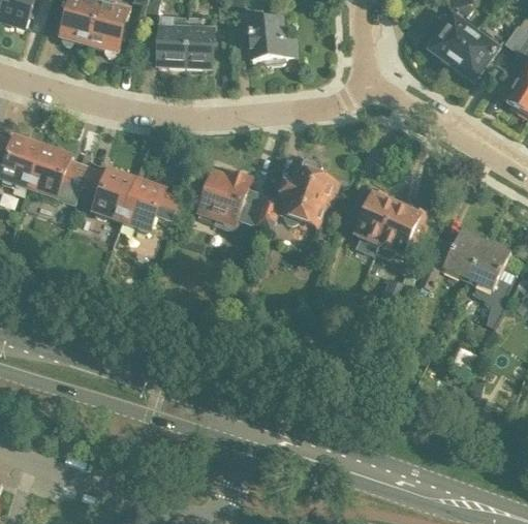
[(4,0),(0,16),(0,20),(2,21),(3,24),(10,27),(12,25),(25,29),(34,0),(4,0)]
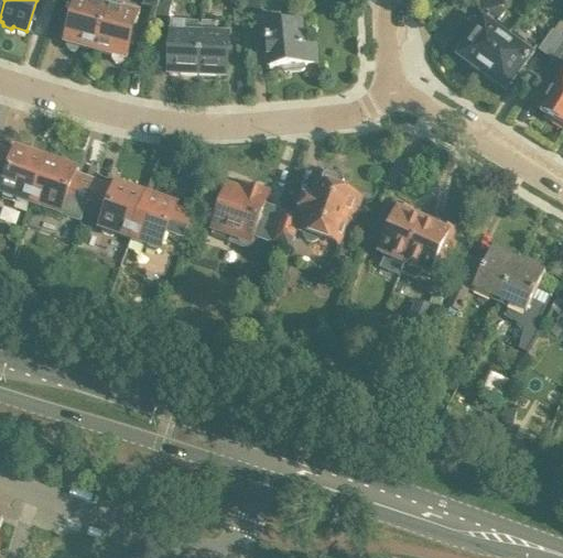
[(78,44),(78,43),(94,47),(107,0),(75,0),(65,39),(67,40),(67,43),(67,44),(68,46),(71,46),(73,47),(76,46),(78,44)]
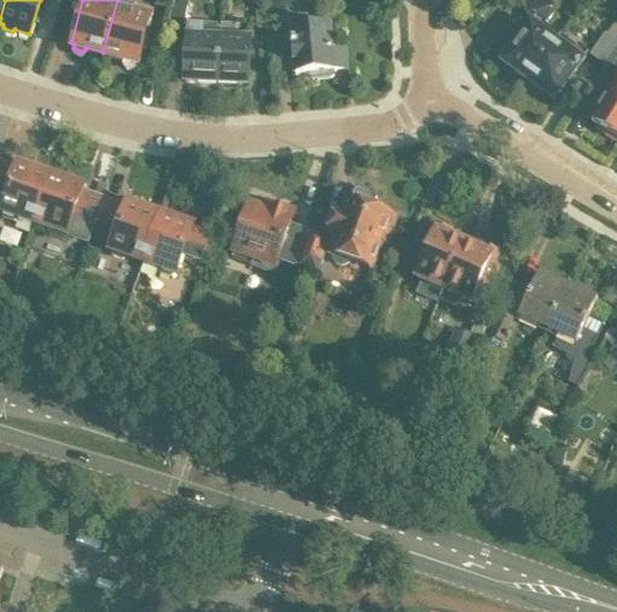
[(117,0),(103,52),(123,57),(124,63),(126,65),(131,66),(133,66),(134,65),(137,60),(138,60),(152,6),(131,0),(117,0)]
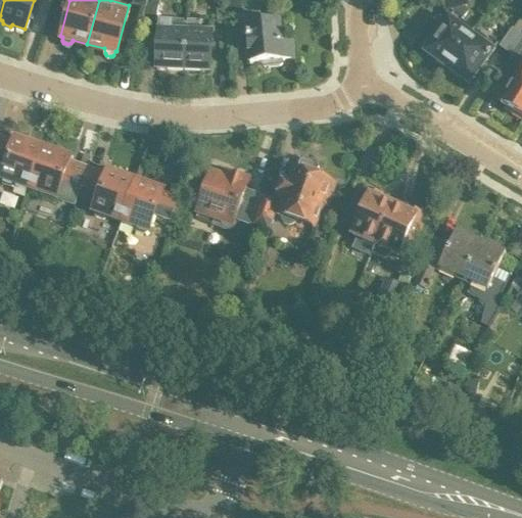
[(145,0),(145,3),(142,15),(154,18),(158,0),(145,0)]
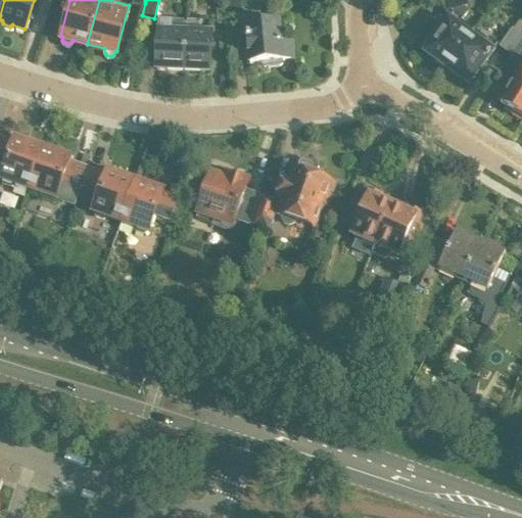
[(227,0),(227,2),(228,10),(228,14),(241,13),(240,0),(227,0)]
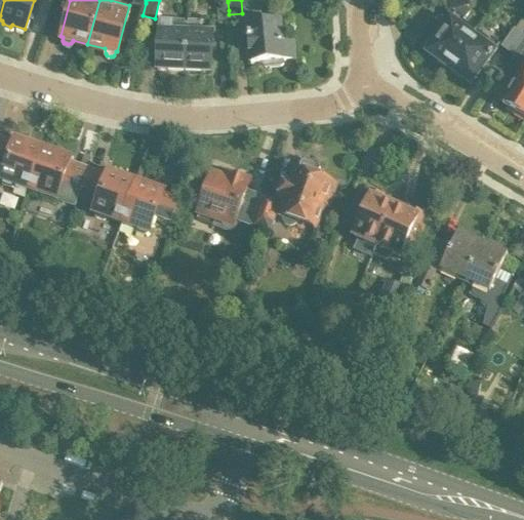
[(422,46),(426,48),(437,56),(437,61),(446,67),(472,32),(459,23),(470,7),(465,4),(464,0),(443,0),(448,17),(434,38),(432,37),(430,37),(427,37),(425,38),(422,41),(421,43),(422,46)]
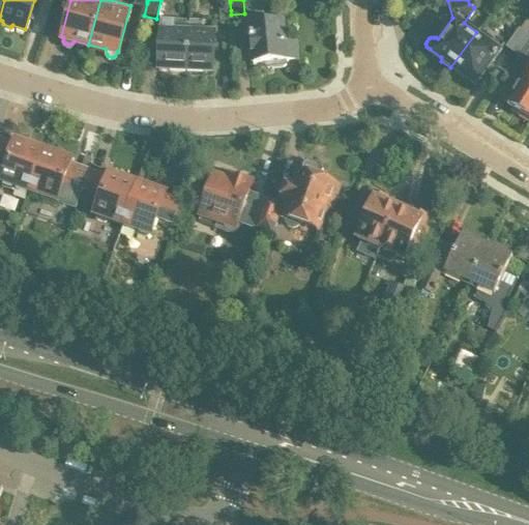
[(219,3),(221,21),(231,20),(230,2),(219,3)]
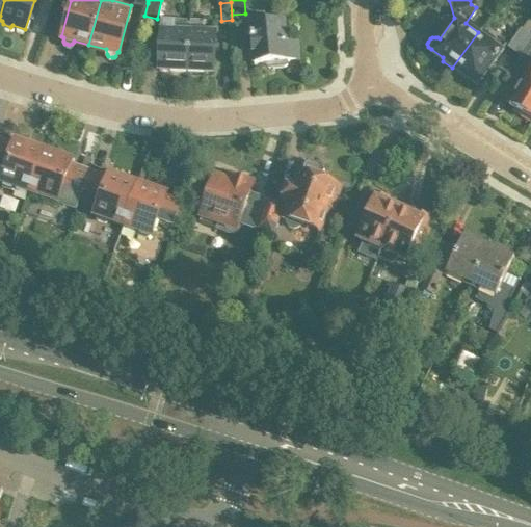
[(189,16),(189,28),(187,68),(213,70),(215,30),(214,30),(215,16),(204,15),(203,17),(189,16)]
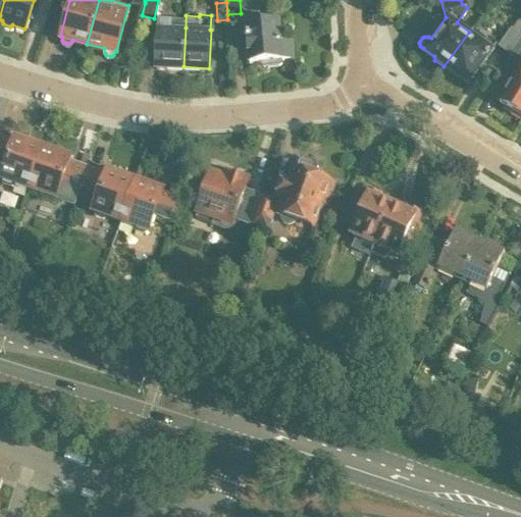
[(258,14),(245,15),(249,59),(261,58),(261,61),(263,63),(279,61),(280,59),(280,56),(292,55),(291,38),(279,39),(277,18),(258,19),(258,14)]
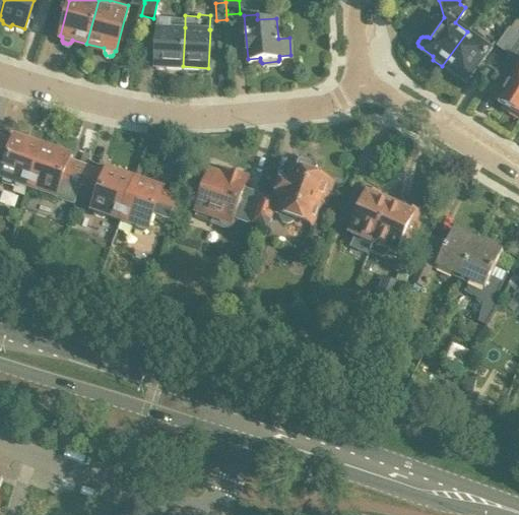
[(518,33),(518,18),(516,16),(509,25),(518,33)]
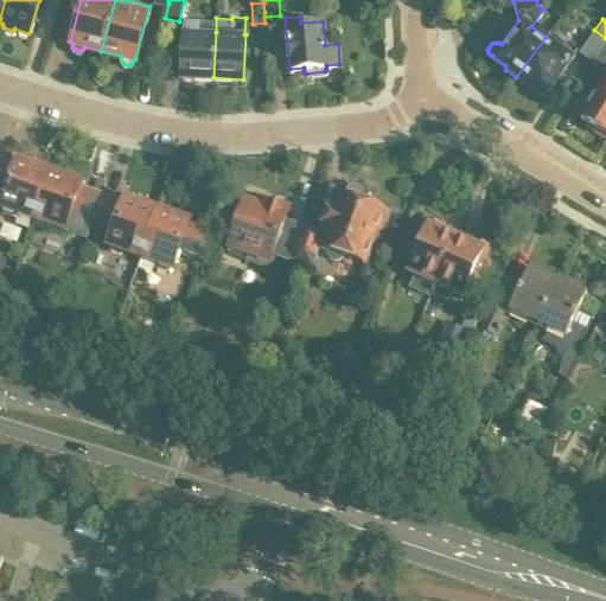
[(182,76),(214,77),(216,32),(199,32),(199,21),(184,20),(182,76)]
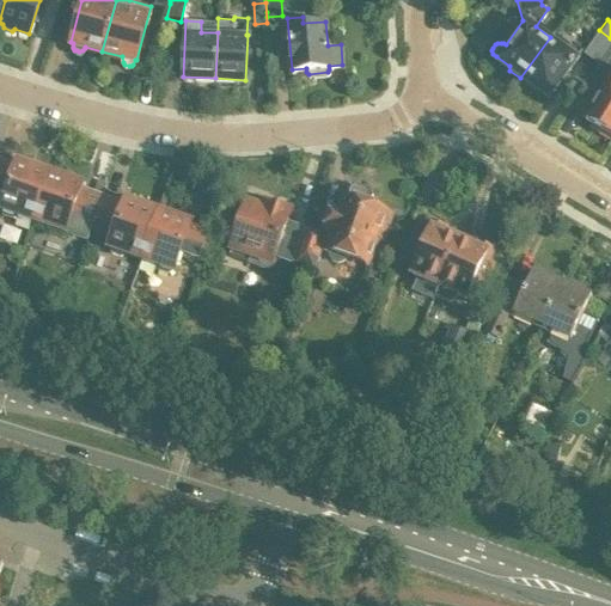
[(597,60),(610,40),(610,38),(599,30),(585,50),(597,60)]
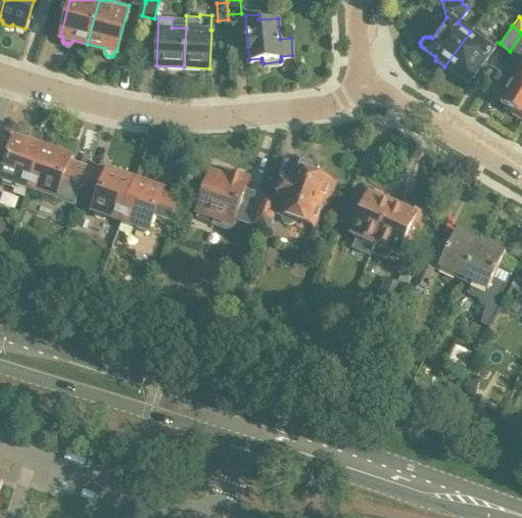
[(482,41),(470,32),(444,66),(456,75),(459,74),(469,81),(497,41),(488,35),(482,41)]
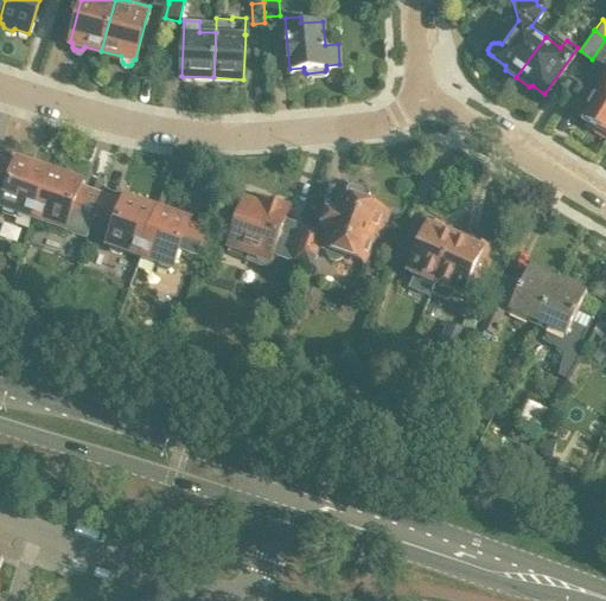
[(605,39),(592,59),(598,63),(589,78),(599,84),(580,116),(605,130),(605,39)]
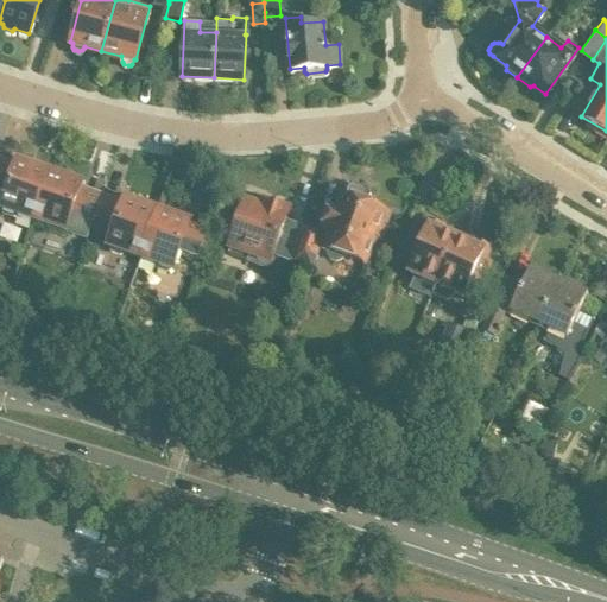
[(16,209),(32,215),(50,165),(38,162),(32,163),(17,157),(12,170),(5,168),(8,157),(0,152),(0,178),(1,176),(10,178),(0,203),(2,204),(4,209),(12,213),(16,209)]
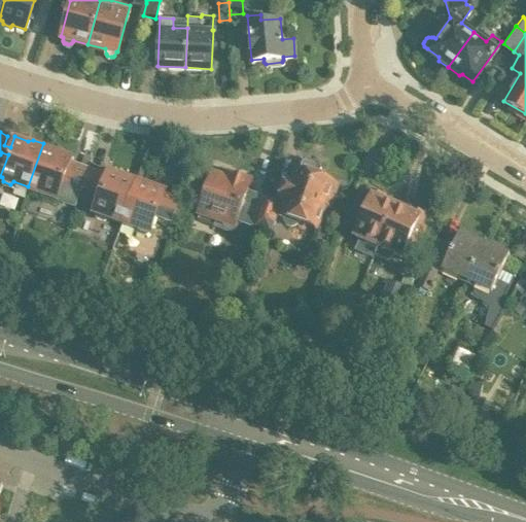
[(54,147),(43,143),(28,186),(41,190),(42,196),(50,199),(54,195),(56,196),(57,194),(62,196),(64,200),(74,204),(80,188),(89,165),(76,161),(73,170),(66,167),(70,155),(57,151),(54,147)]
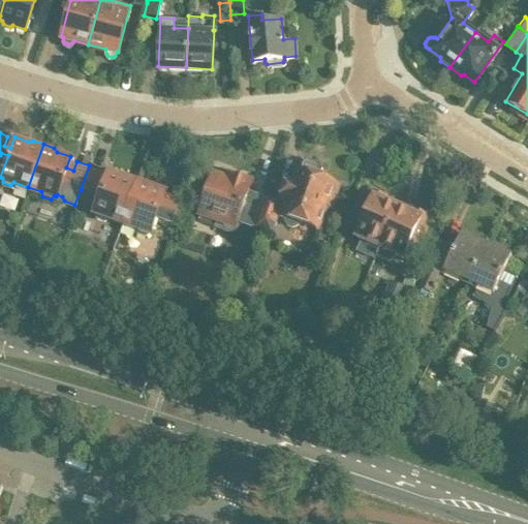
[(287,180),(281,196),(286,198),(282,213),(286,214),(286,216),(287,217),(287,219),(288,220),(289,221),(290,221),(292,221),(293,221),(294,221),(296,220),(297,219),(298,219),(316,225),(324,202),(329,204),(336,182),(317,176),(321,165),(319,161),(308,157),(303,159),(299,170),(298,170),(292,182),(287,180)]
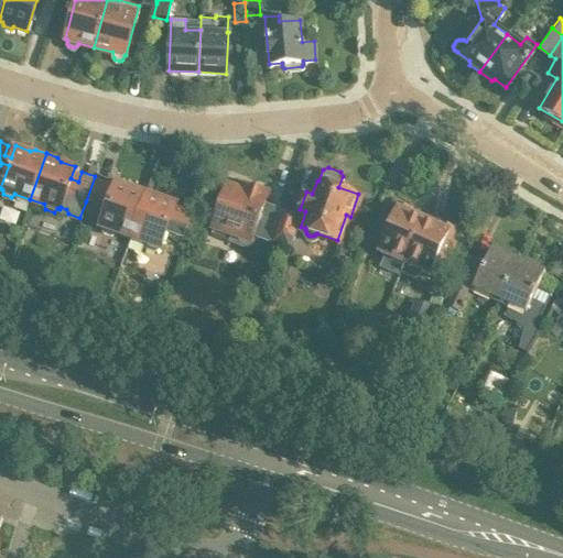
[(86,201),(87,201),(98,206),(101,198),(109,200),(100,223),(101,223),(103,229),(111,232),(115,228),(130,233),(147,188),(137,185),(131,186),(116,181),(111,193),(104,190),(107,181),(95,176),(86,201)]
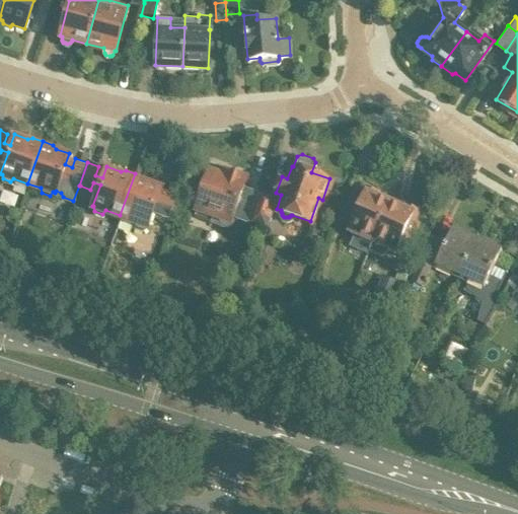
[(210,169),(195,214),(212,219),(213,215),(230,221),(233,213),(248,218),(257,190),(242,185),(246,174),(226,167),(224,173),(210,169)]
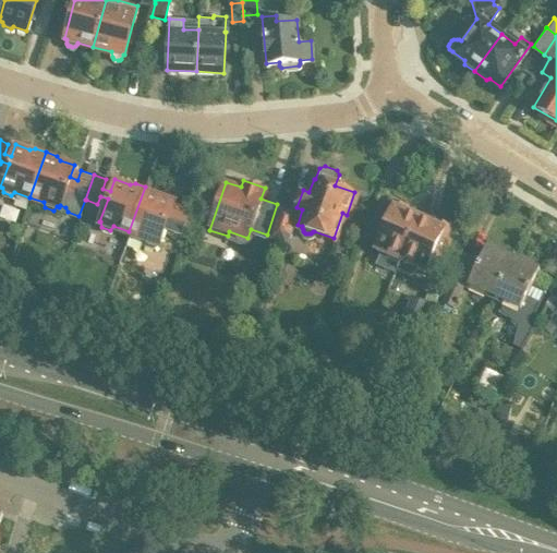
[(155,190),(145,187),(129,231),(144,237),(144,242),(153,244),(156,241),(158,242),(165,225),(172,228),(171,229),(183,233),(192,209),(180,205),(179,208),(171,205),(173,200),(158,194),(155,190)]
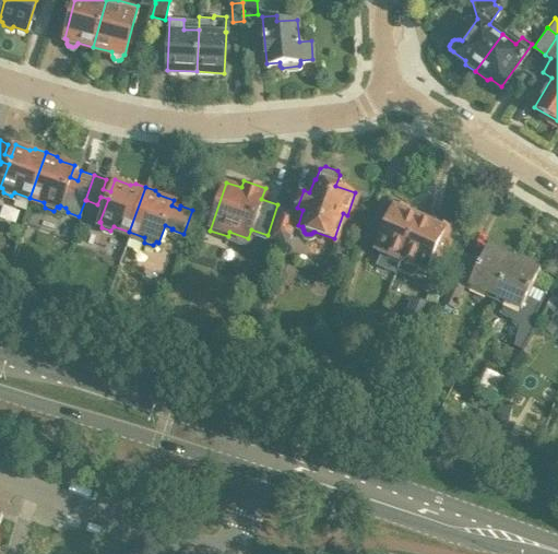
[(399,266),(420,217),(403,210),(406,204),(393,200),(387,216),(390,217),(377,247),(386,251),(384,256),(386,259),(399,266)]
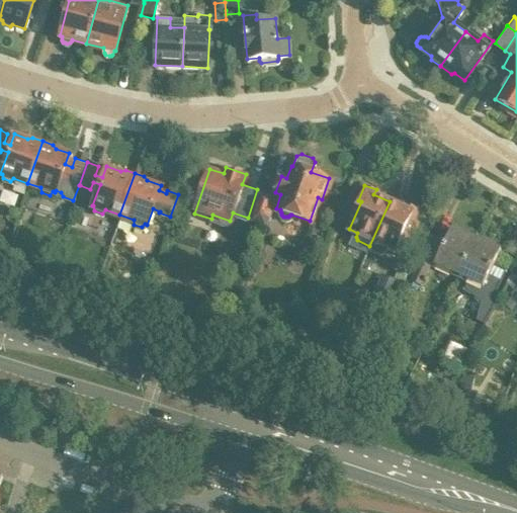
[(260,190),(250,219),(265,224),(274,195),(260,190)]
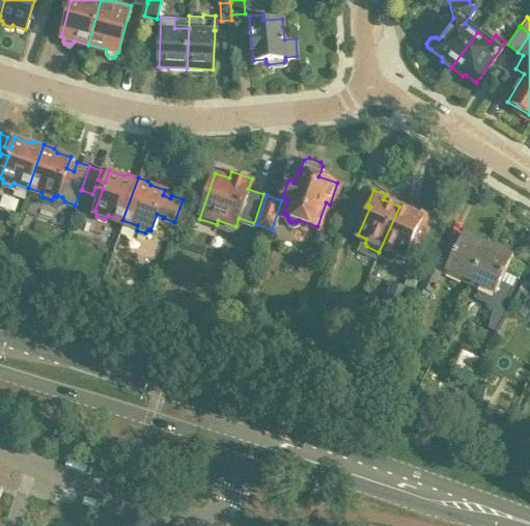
[(399,206),(379,252),(390,256),(393,255),(395,252),(403,256),(416,228),(419,229),(426,214),(416,209),(414,213),(399,206)]
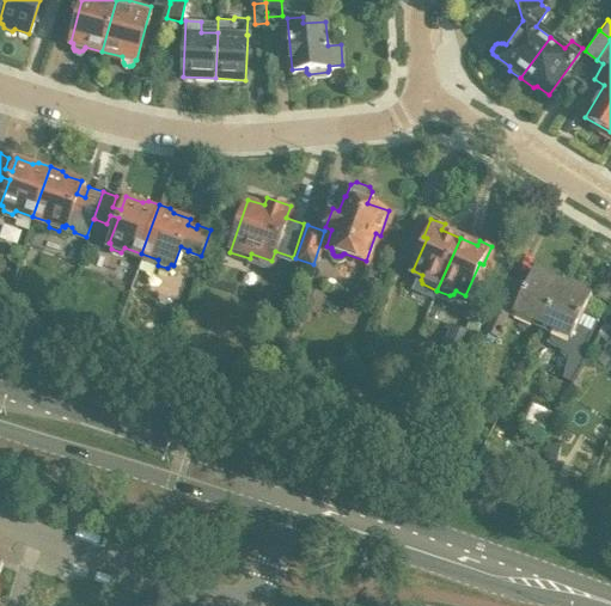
[(513,310),(543,323),(562,280),(533,267),(513,310)]
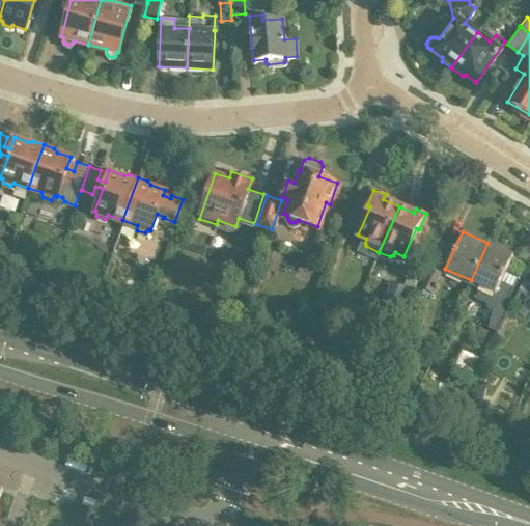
[(512,254),(487,243),(471,280),(495,292),(512,254)]
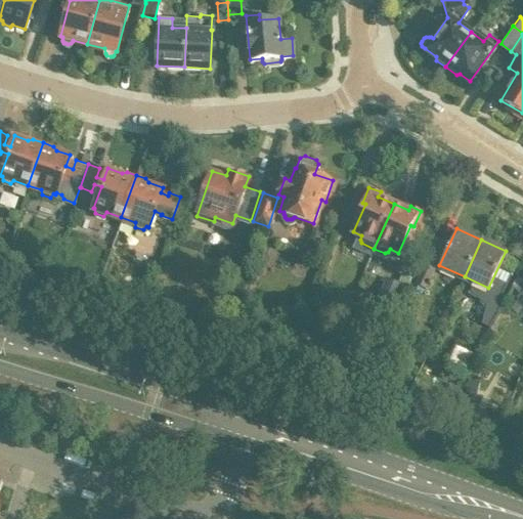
[(425,257),(413,280),(425,286),(436,262),(425,257)]
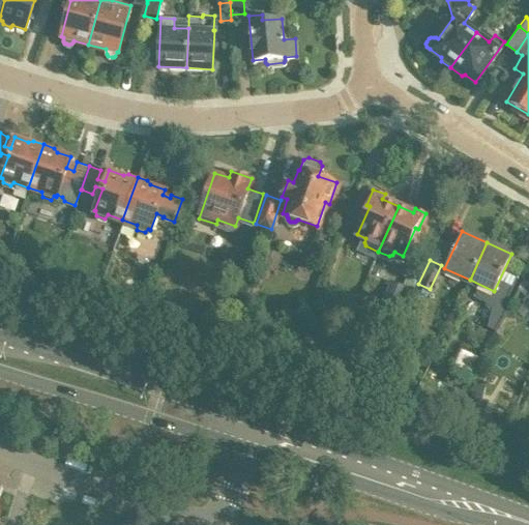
[(405,285),(389,278),(382,293),(397,300),(405,285)]
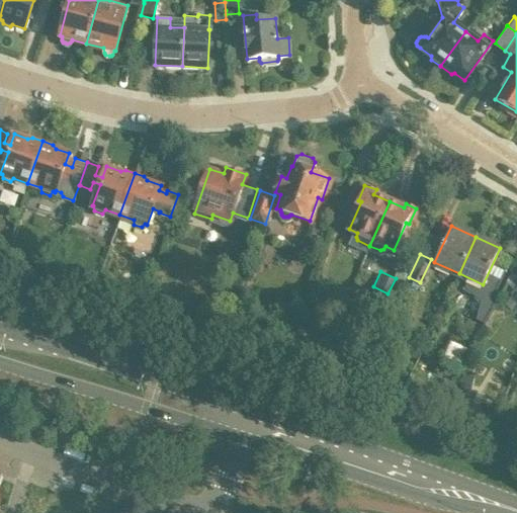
[(516,274),(513,271),(507,281),(516,290),(516,274)]
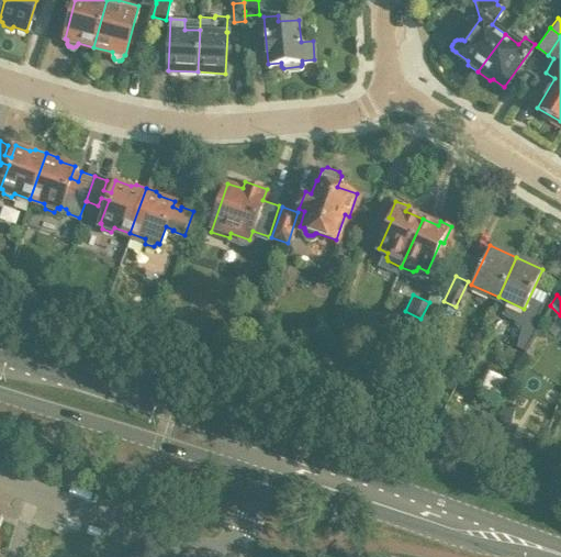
[(505,377),(487,368),(480,387),(497,394),(505,377)]
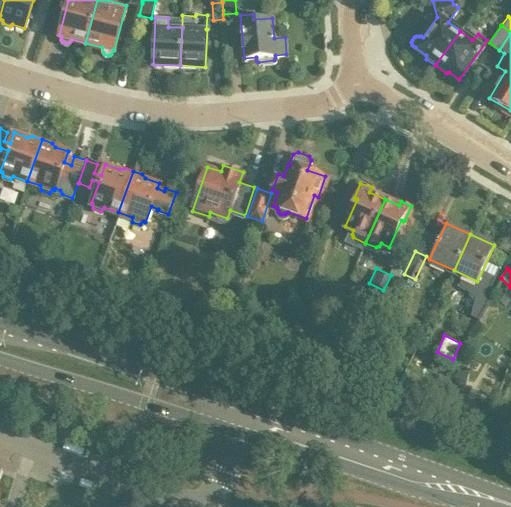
[(454,378),(464,381),(467,369),(457,367),(454,378)]
